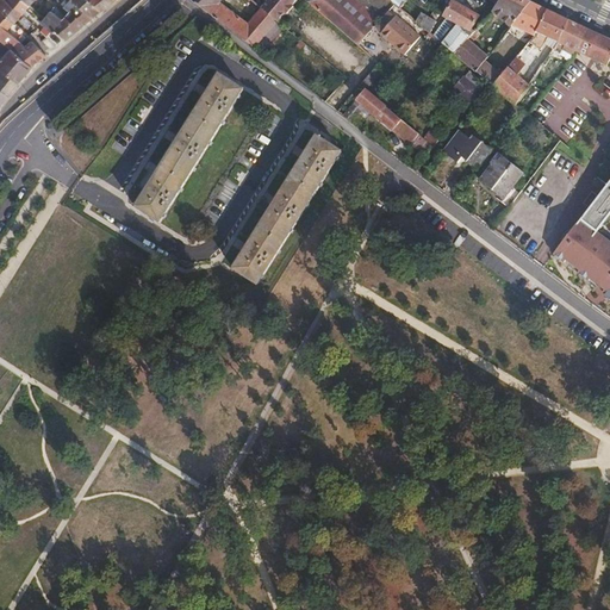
[(0,0),(0,10),(14,23),(16,22),(16,23),(23,14),(12,4),(11,5),(6,0),(0,0)]
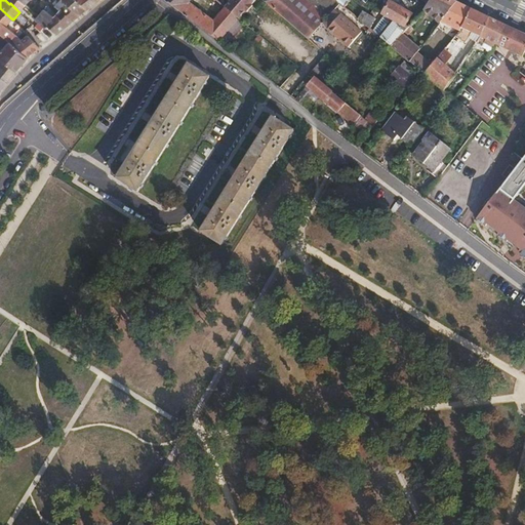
[(5,0),(9,4),(10,3),(19,12),(21,11),(23,9),(26,5),(19,0),(5,0)]
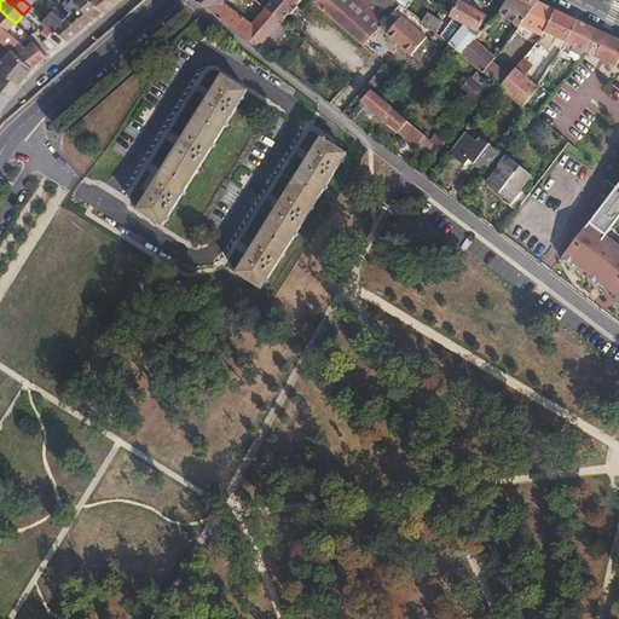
[(71,0),(67,5),(73,11),(87,24),(94,18),(75,0),(71,0)]
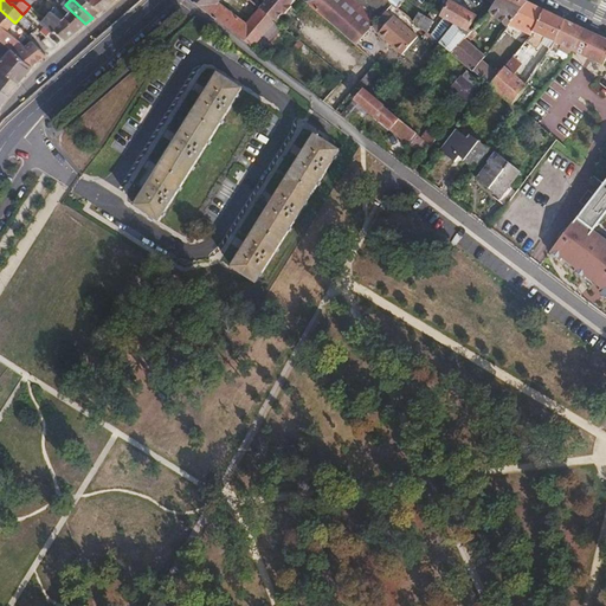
[(73,0),(92,18),(101,11),(90,0),(73,0)]
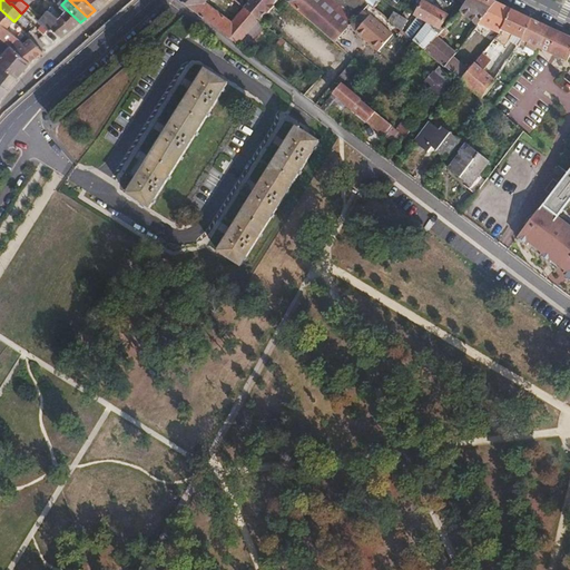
[(85,0),(95,10),(107,0),(85,0)]
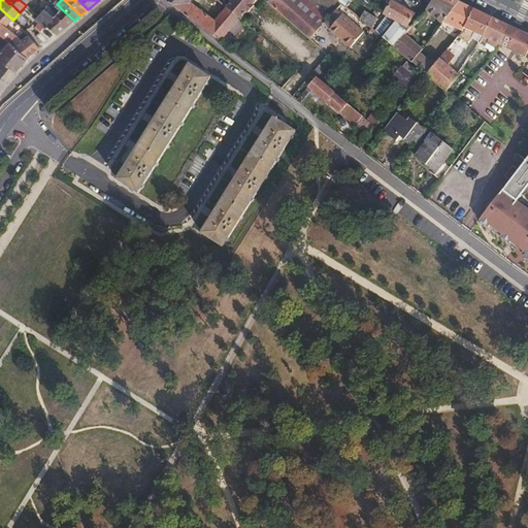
[(192,0),(165,0),(221,42),(240,19),(227,7),(215,21),(190,3),(192,0)]
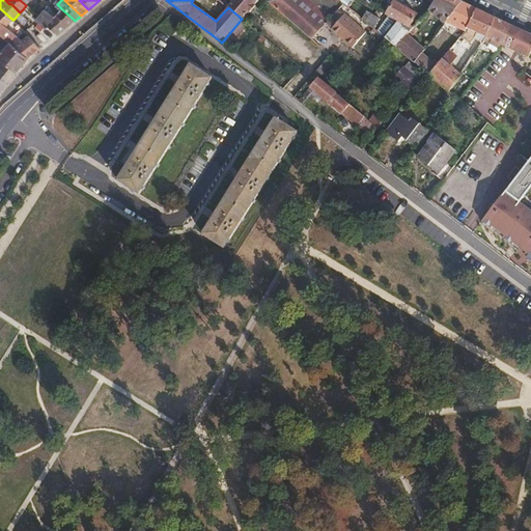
[(234,0),(228,7),(242,19),(242,20),(258,0),(234,0)]
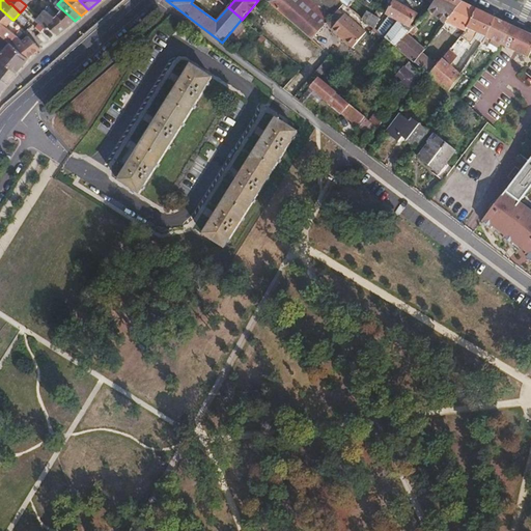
[(264,0),(312,39),(327,24),(338,10),(343,4),(339,0),(338,0),(264,0)]
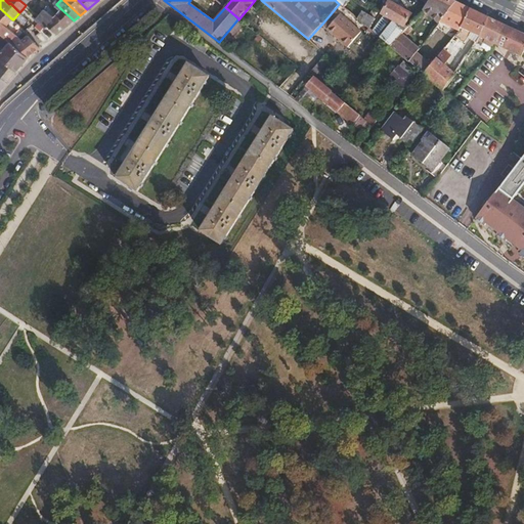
[(452,0),(430,0),(427,4),(424,9),(439,24),(440,23),(456,2),(452,0)]
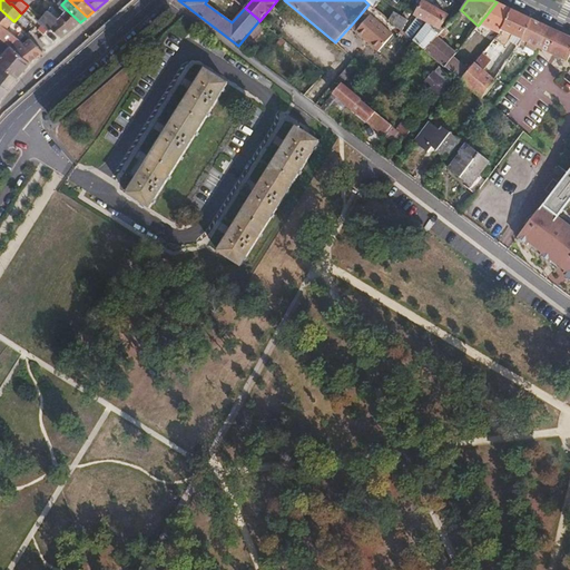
[(405,35),(415,43),(425,51),(445,29),(441,27),(449,16),(424,2),(415,16),(418,17),(405,35)]
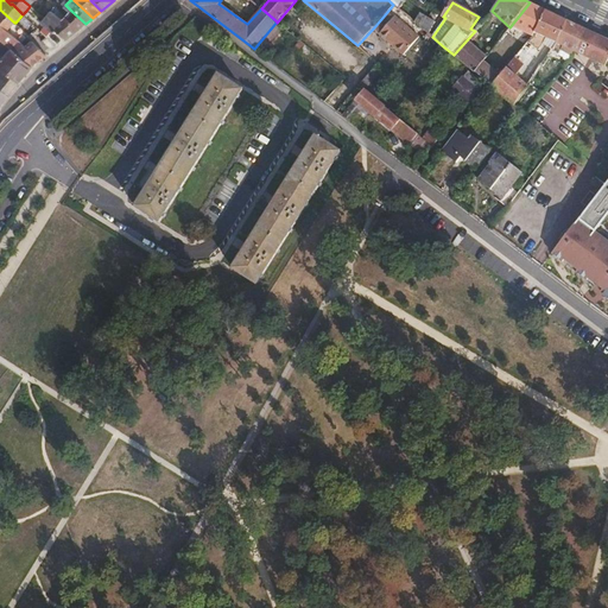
[(546,11),(530,2),(511,26),(532,37),(546,11)]
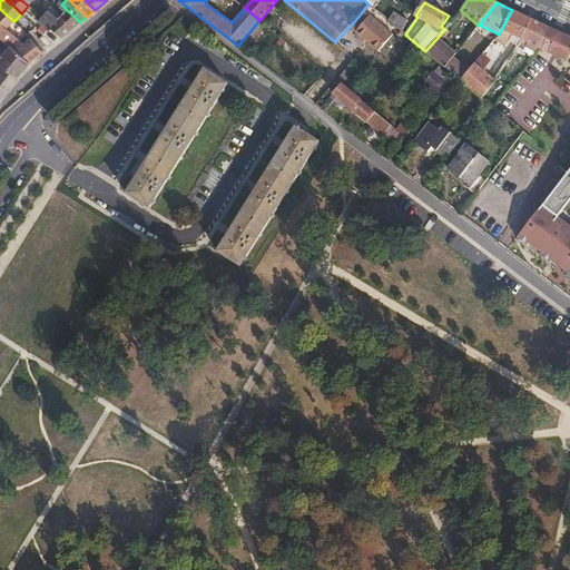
[(48,10),(58,19),(61,15),(52,6),(48,10)]
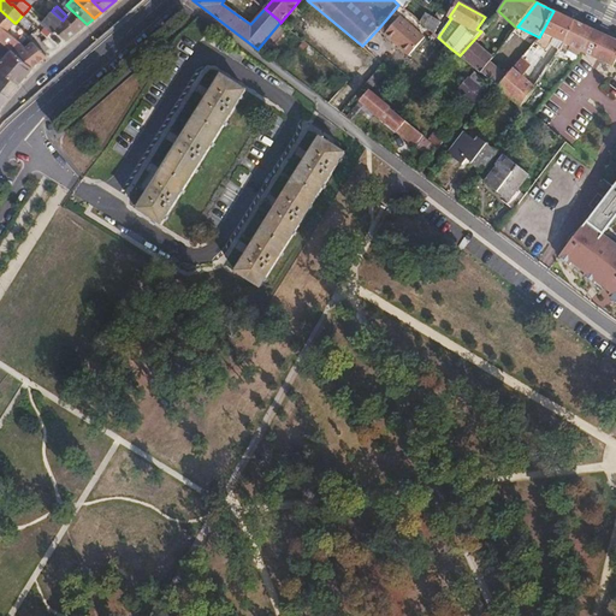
[(0,10),(0,25),(6,31),(7,30),(15,23),(0,10)]
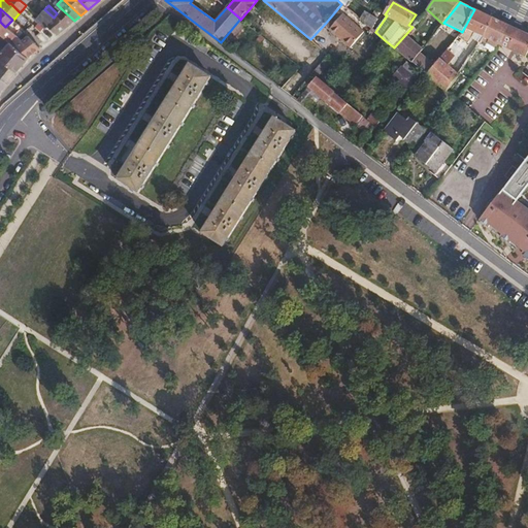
[(36,20),(46,29),(48,27),(57,34),(69,25),(57,13),(54,18),(44,9),(36,20)]
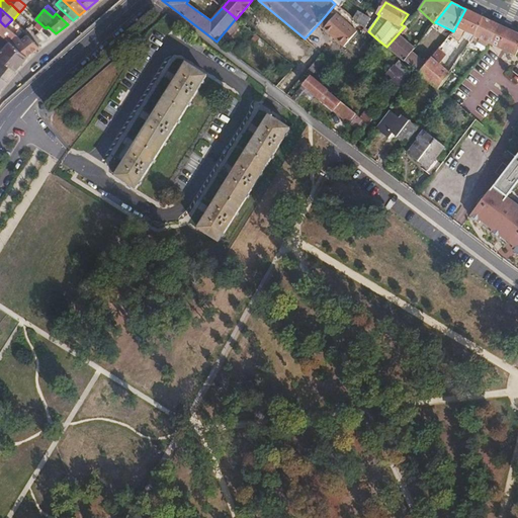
[(61,9),(56,13),(68,24),(73,20),(61,9)]
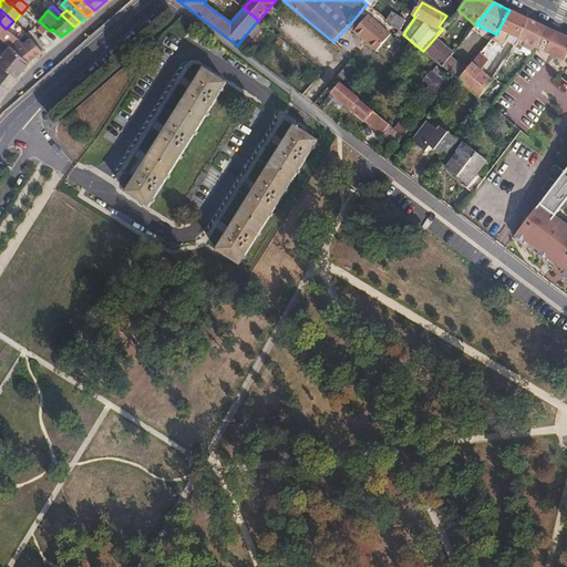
[(529,19),(509,10),(496,34),(492,40),(503,47),(506,41),(511,35),(519,40),(529,19)]
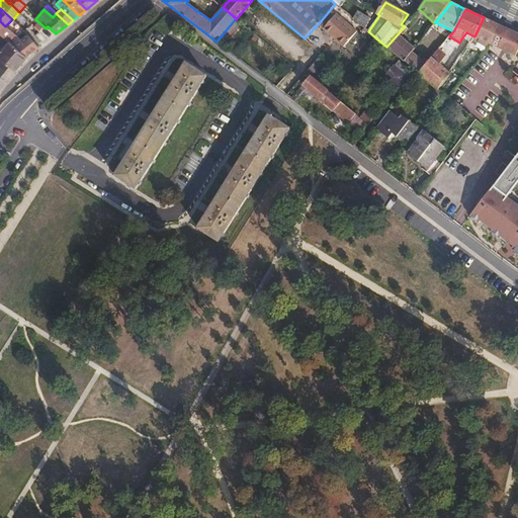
[(330,10),(319,23),(324,28),(323,29),(344,48),(357,31),(337,13),(336,15),(330,10)]
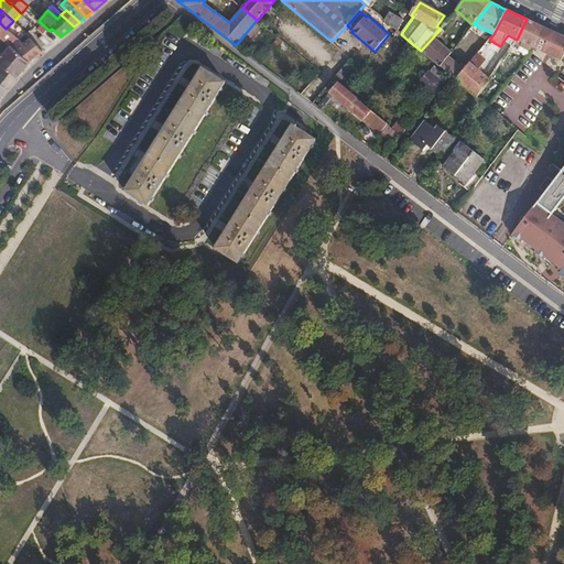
[(389,13),(384,21),(392,28),(398,18),(389,13)]
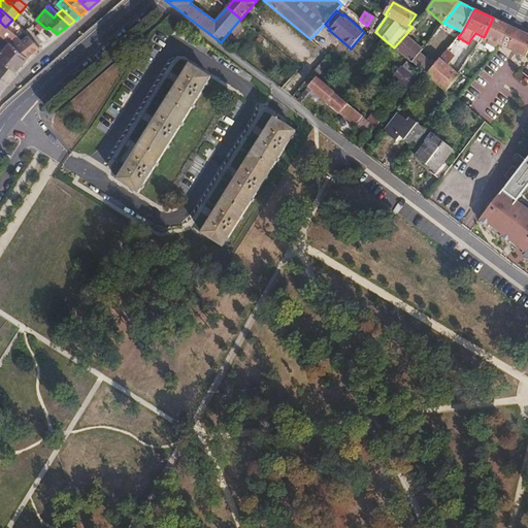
[(372,17),(367,26),(372,30),(377,21),(372,17)]
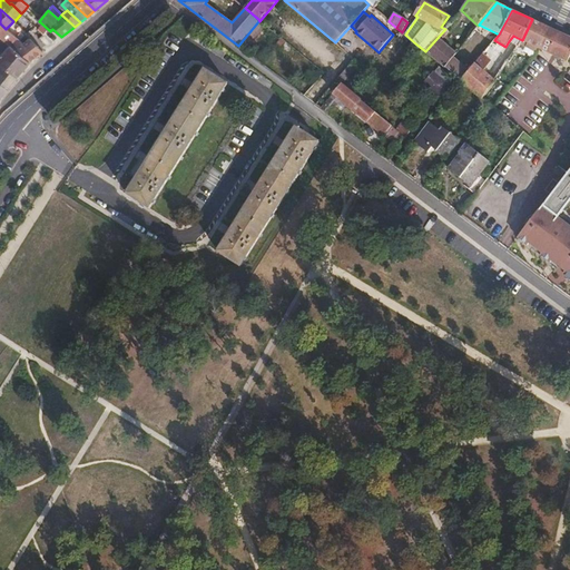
[(522,40),(540,49),(550,28),(532,19),(522,40)]
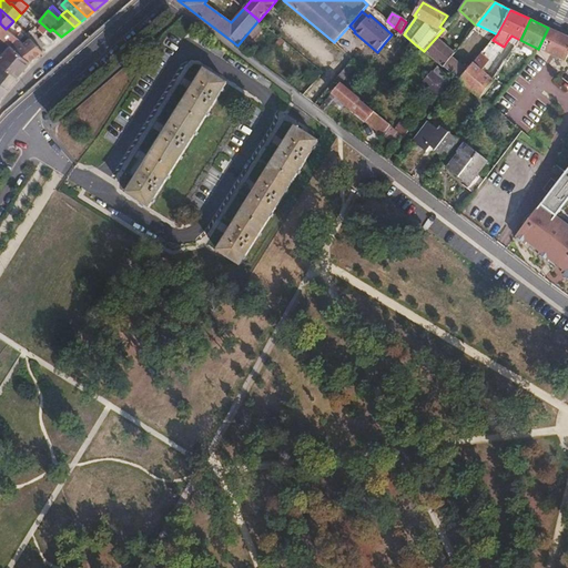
[(259,21),(259,20),(240,43),(245,48),(264,26),(259,21)]
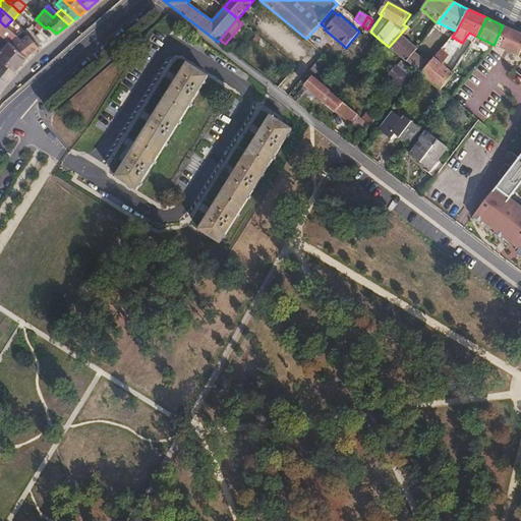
[(11,43),(27,57),(40,48),(27,36),(22,40),(18,37),(14,33),(6,25),(5,26),(0,21),(0,33),(0,34),(11,43)]
